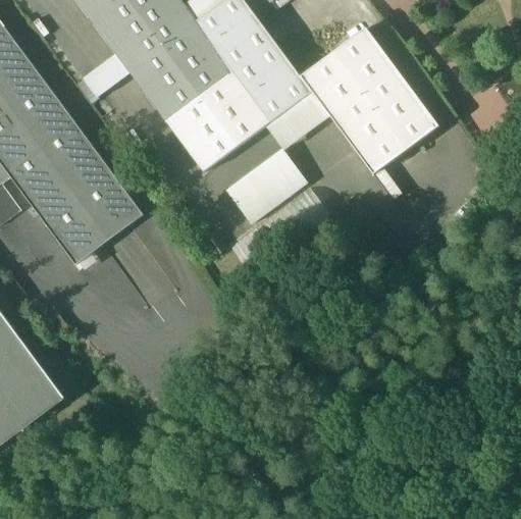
[(76,0),(116,52),(131,72),(167,121),(233,71),(196,20),(180,0),(76,0)]
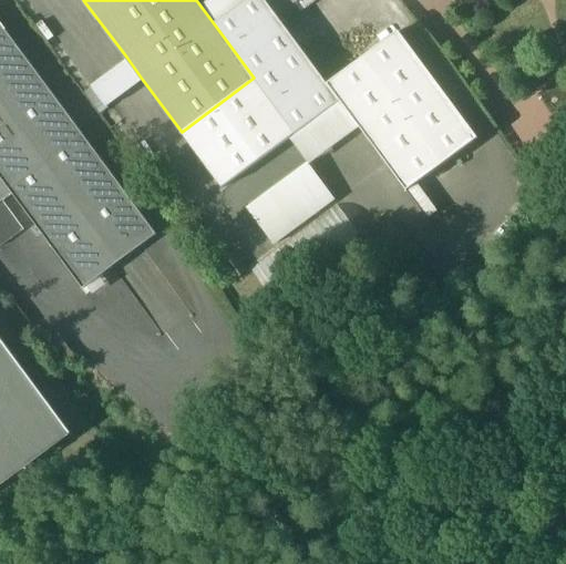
[(325,80),(265,0),(243,0),(213,22),(254,78),(294,132),(339,99),(325,80)]
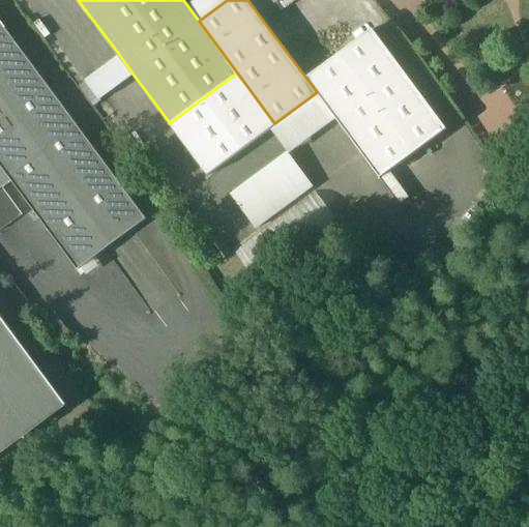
[(0,166),(9,179),(77,269),(145,218),(0,23),(0,166)]
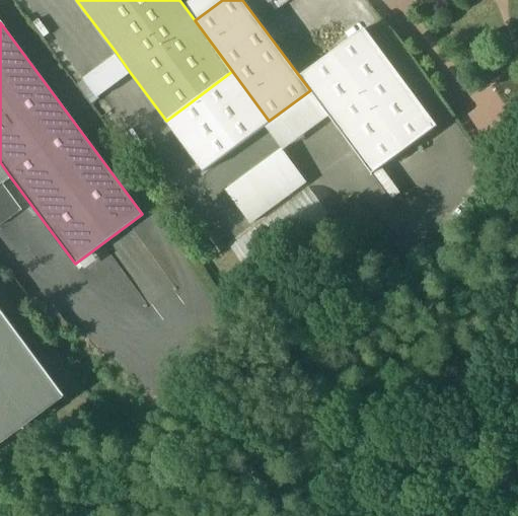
[(364,23),(297,73),(310,90),(326,113),(371,172),(438,123),(364,23)]
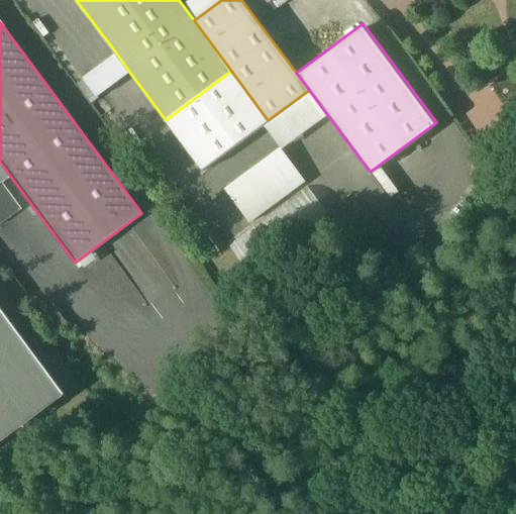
[(129,72),(115,52),(76,81),(90,101),(98,95),(129,72)]
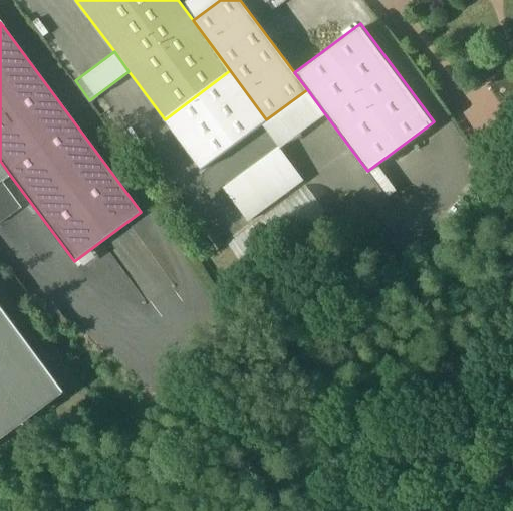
[(230,70),(165,119),(201,169),(266,119),(230,70)]
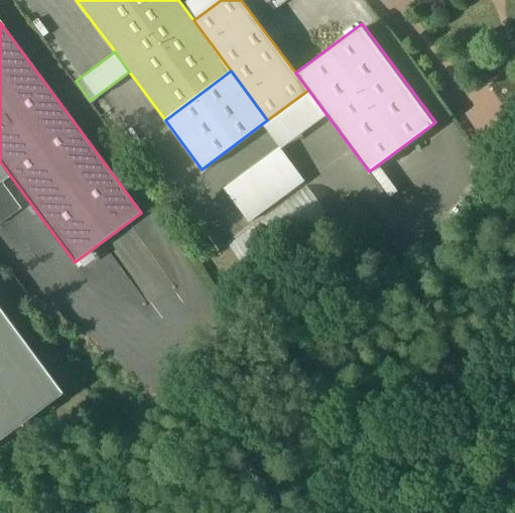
[(325,112),(308,90),(267,120),(283,142),(325,112)]
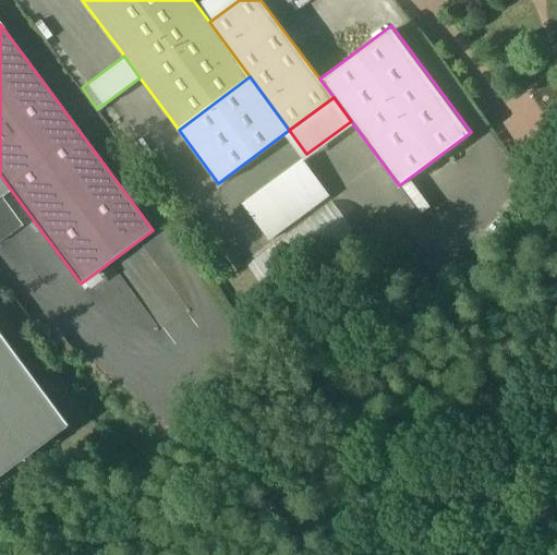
[(556,119),(513,165),(533,190),(556,164),(556,119)]
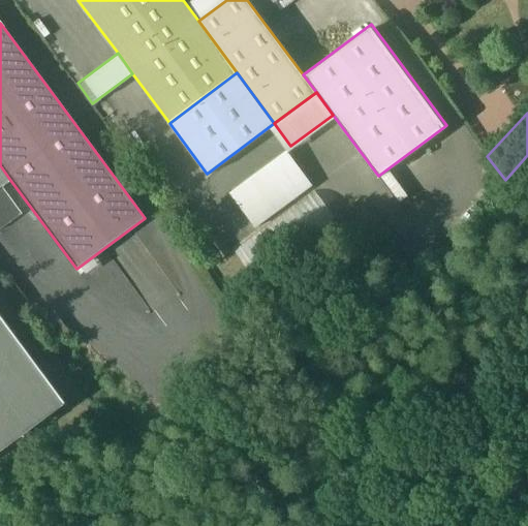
[(286,150),(229,191),(255,226),(312,185),(286,150)]
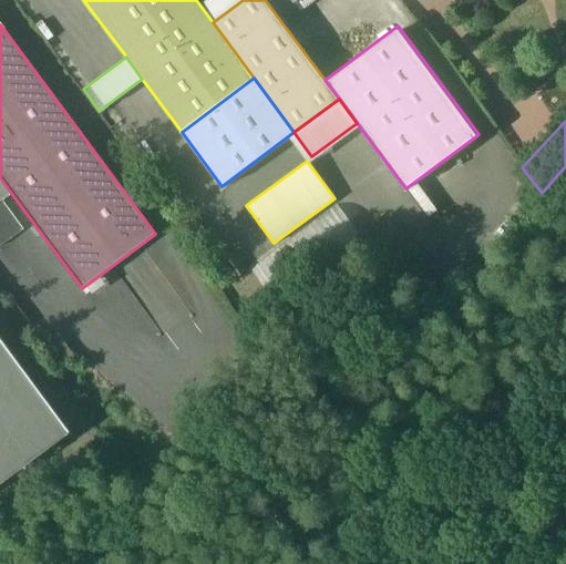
[(0,200),(2,198),(10,192),(0,177),(0,200)]
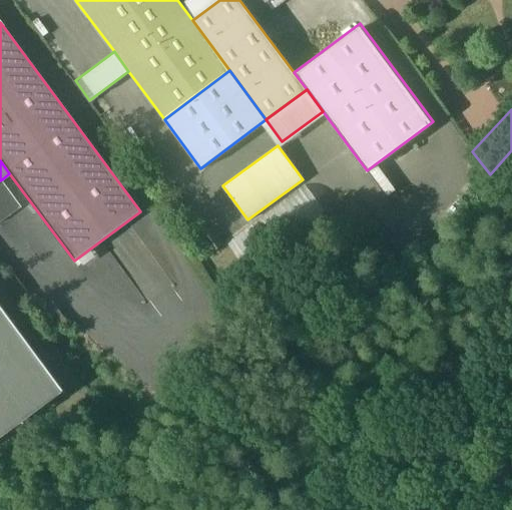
[(2,179),(0,180),(0,221),(22,206),(2,179)]
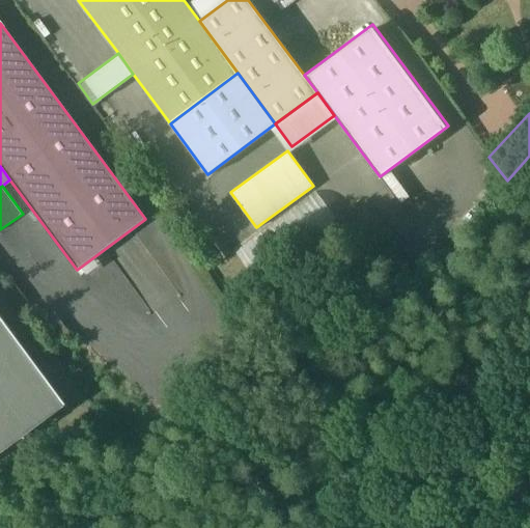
[(0,453),(65,407),(0,317),(0,453)]
